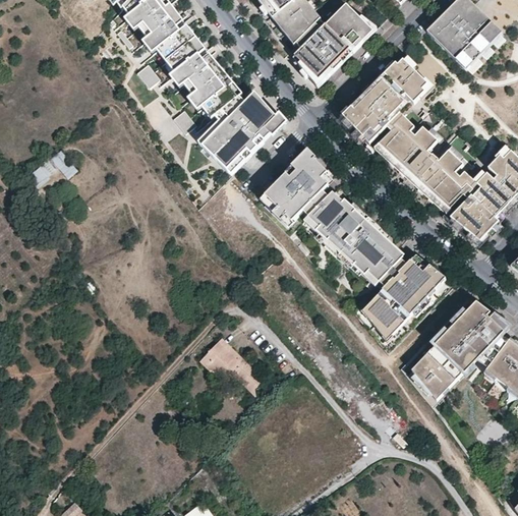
[(182,17),(167,0),(125,0),(121,4),(210,116),(212,114),(237,94),(233,90),(237,87),(231,79),(228,81),(225,77),(227,75),(222,68),(219,71),(216,66),(219,64),(205,46),(202,49),(197,43),(200,41),(190,29),(187,31),(179,20),(182,17)]
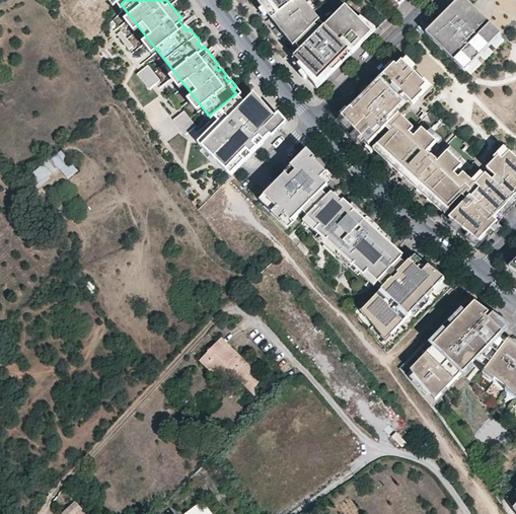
[(294,40),(263,0),(258,0),(292,43),(294,40)]
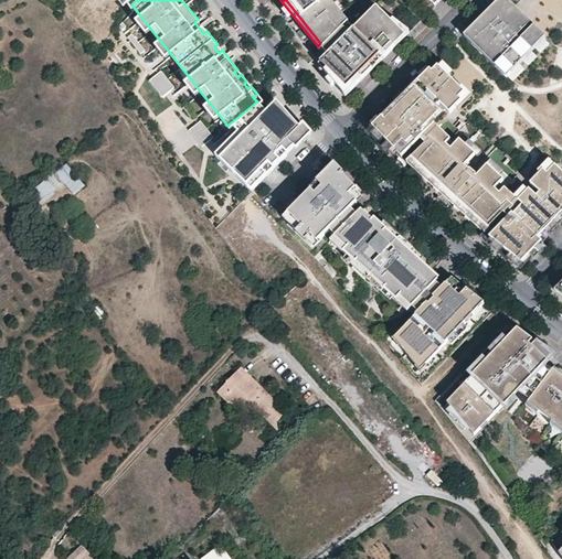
[(286,0),(320,43),(346,19),(347,18),(332,0),(286,0)]
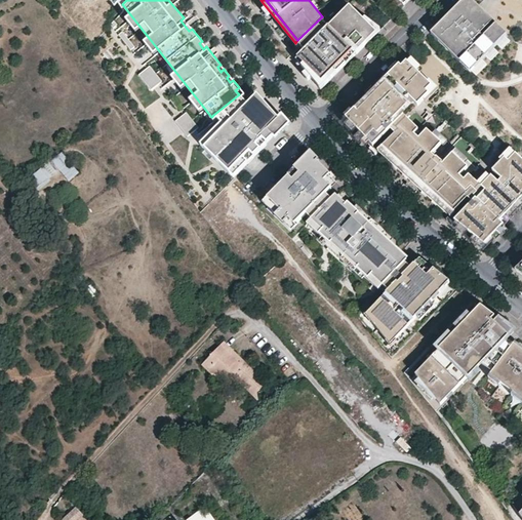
[(467,69),(504,30),(489,15),(484,20),(473,8),(477,4),(473,0),(455,0),(427,30),(467,69)]
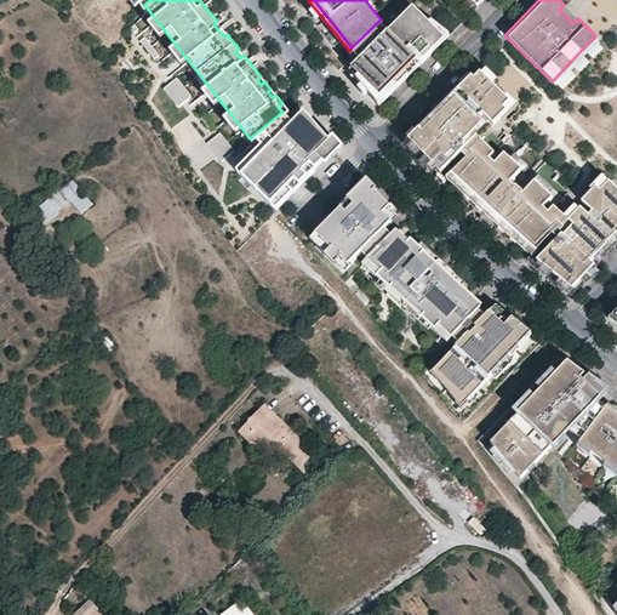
[(417,15),(420,12),(411,3),(407,5),(417,15)]
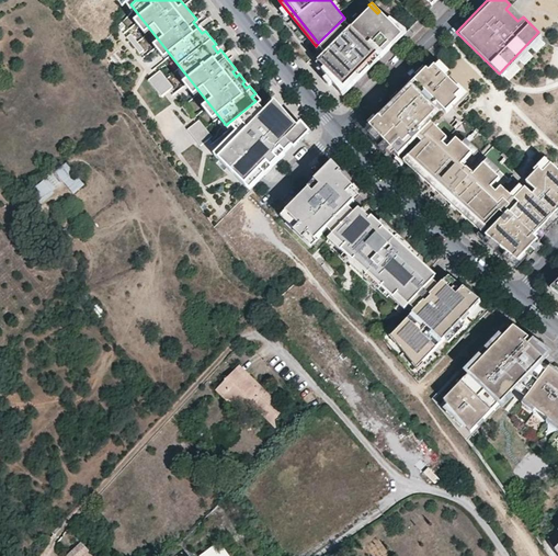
[(157,38),(131,4),(128,7),(125,10),(151,43),(157,38)]
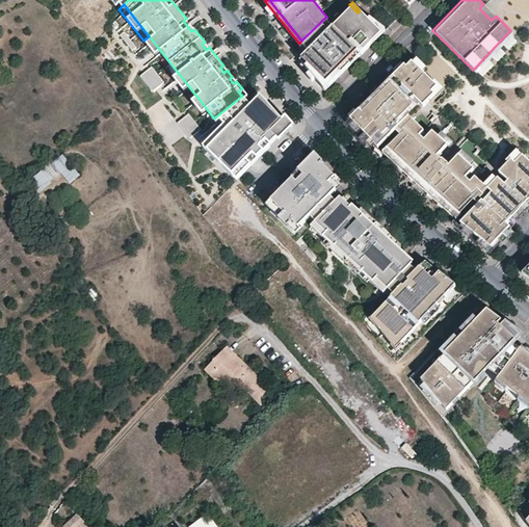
[(312,54),(302,63),(322,86),(379,29),(366,16),(360,10),(358,12),(349,4),(331,23),(308,46),(306,47),(312,54)]
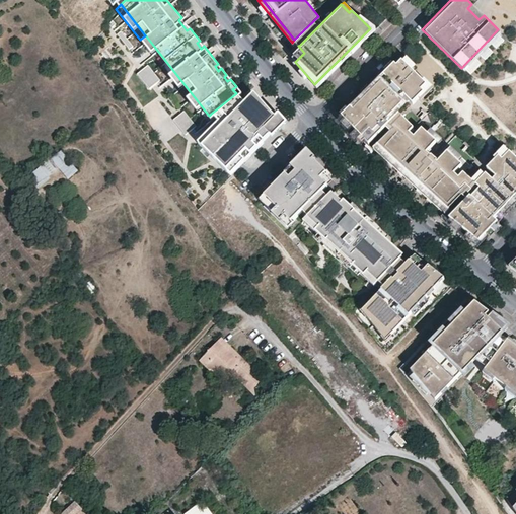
[(484,15),(471,4),(467,8),(478,19),(484,15)]
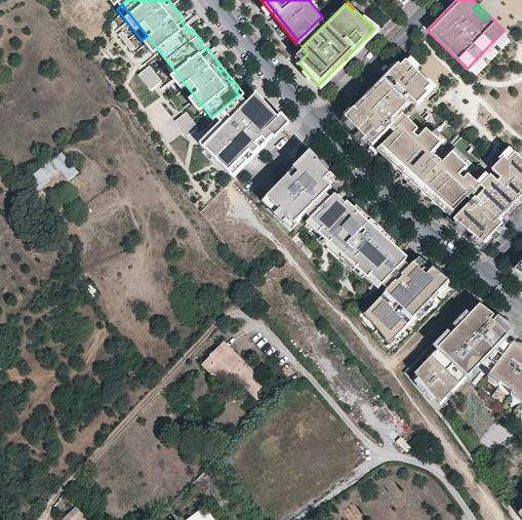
[(116,10),(108,16),(128,46),(136,41),(116,10)]
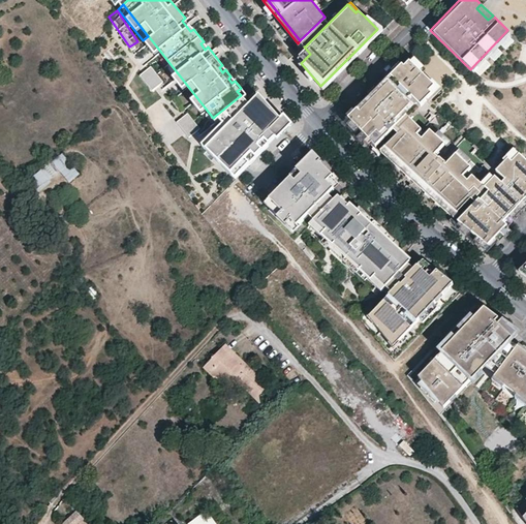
[(367,11),(364,16),(377,29),(380,26),(367,11)]
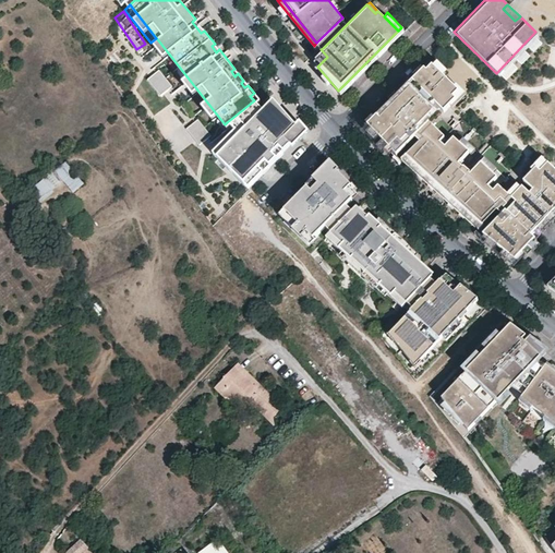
[(323,48),(347,24),(341,19),(316,43),(323,48)]
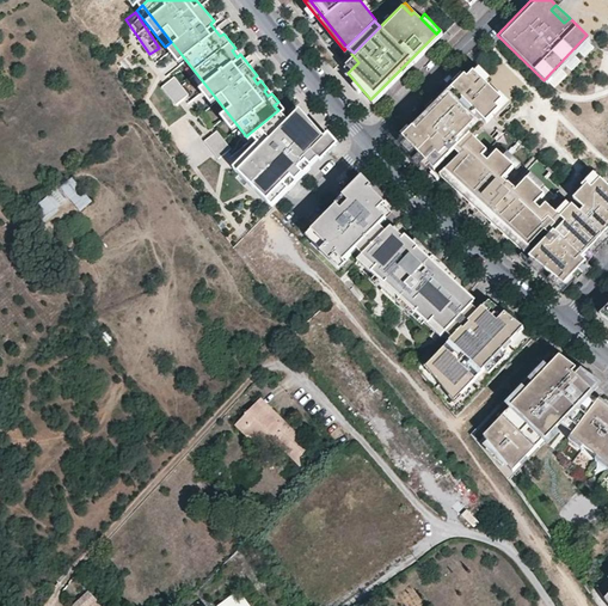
[(348,73),(358,62),(351,54),(342,65),(348,73)]
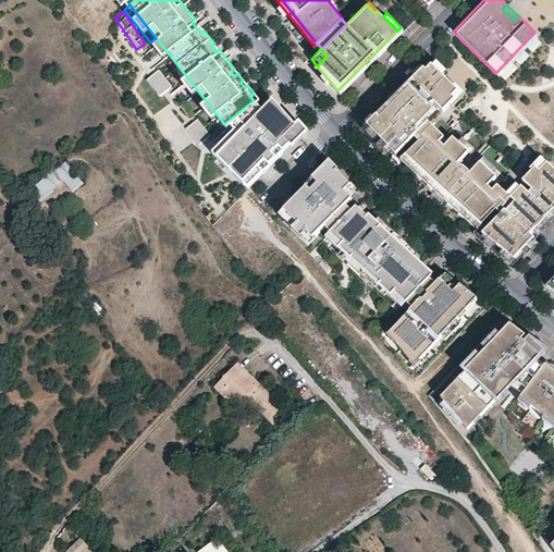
[(224,124),(165,50),(160,54),(219,129),(224,124)]
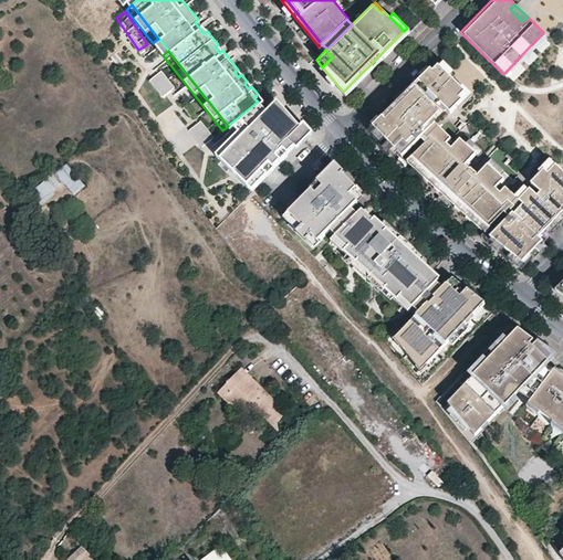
[(510,190),(500,181),(494,186),(490,181),(499,171),(494,168),(487,160),(476,172),(475,171),(476,170),(469,165),(468,165),(464,161),(475,149),(465,140),(459,135),(450,144),(445,139),(450,134),(437,123),(435,119),(438,116),(444,111),(441,108),(445,105),(449,108),(455,102),(466,91),(459,84),(450,75),(439,65),(434,60),(372,123),(403,150),(414,138),(416,136),(421,140),(419,143),(414,148),(449,180),(454,175),(462,182),(458,188),(491,219),(500,209),(506,214),(503,215),(490,231),(521,259),(562,214),(562,170),(550,158),(542,167),(538,162),(535,166),(525,177),(529,180),(525,183),(524,182),(523,183),(513,193),(510,190)]
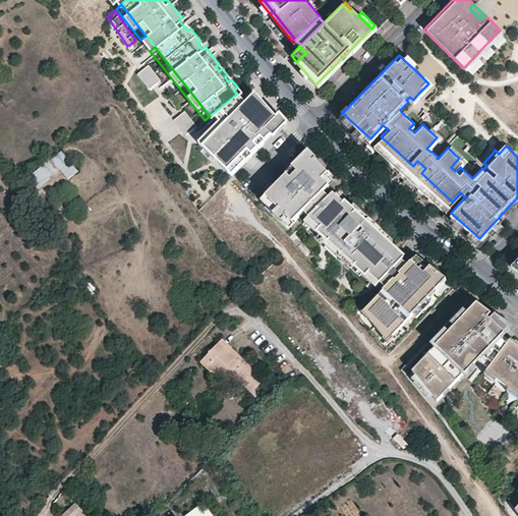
[(408,56),(404,60),(414,69),(417,65),(408,56)]
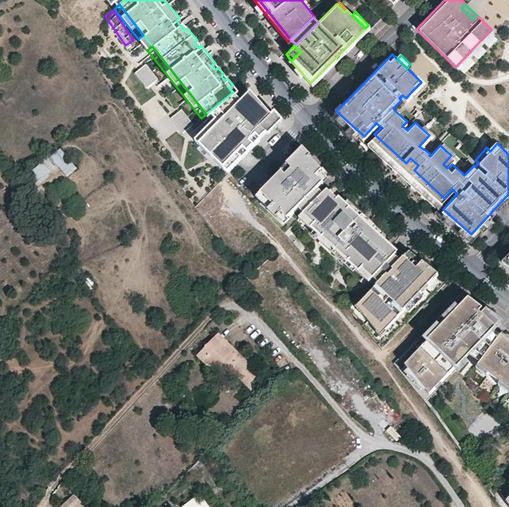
[(144,83),(156,74),(143,57),(131,65),(144,83)]
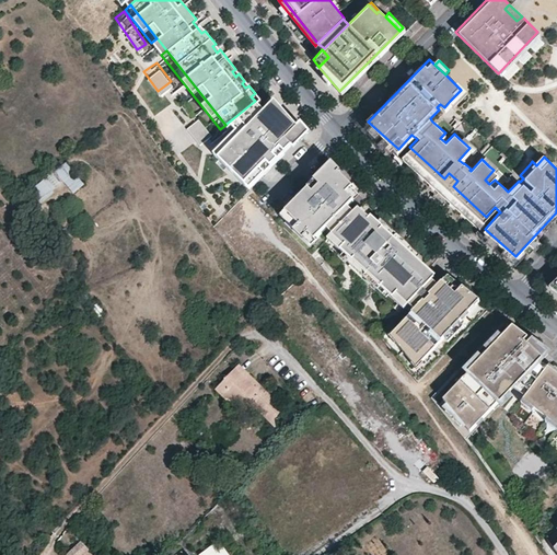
[(461,90),(450,101),(452,103),(465,90),(461,90)]
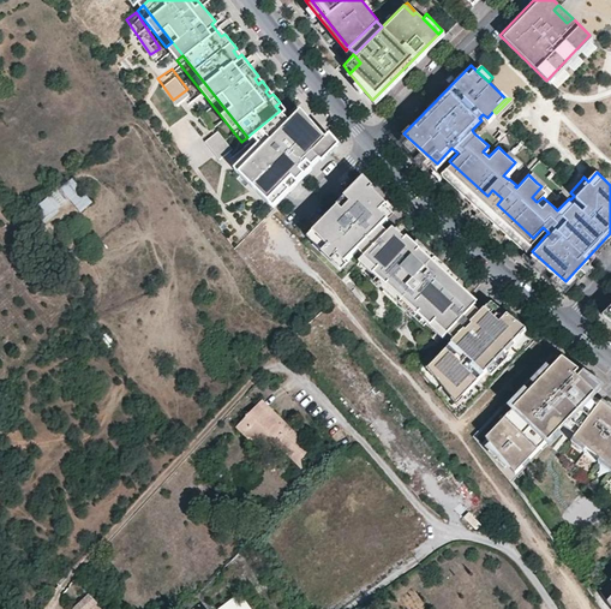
[(330,143),(298,107),(288,118),(261,145),(256,141),(232,165),(270,203),(330,143)]
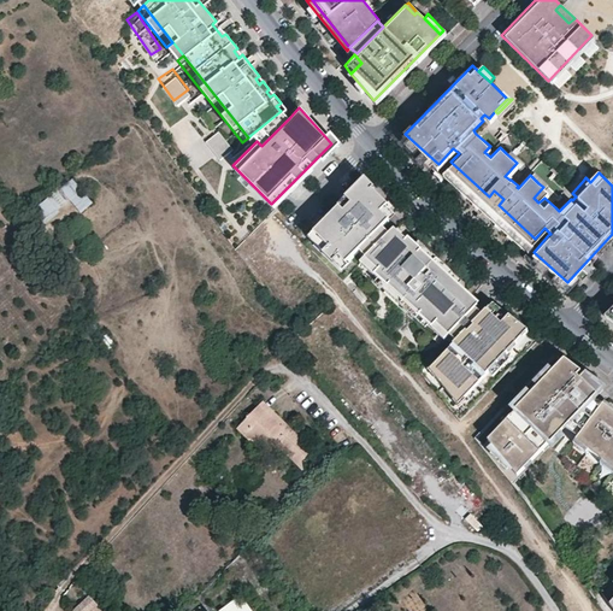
[(261,146),(289,118),(282,111),(281,111),(251,135),(257,141),(261,146)]
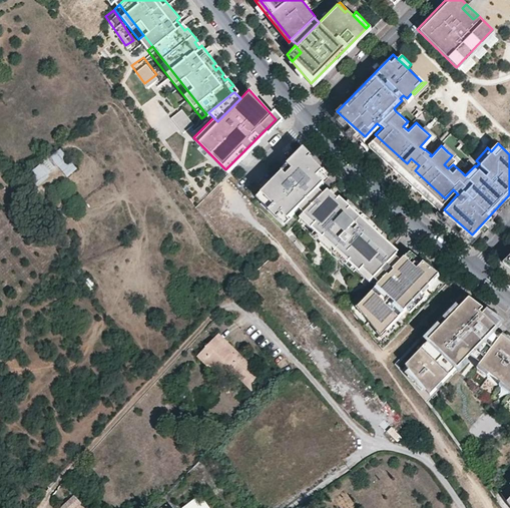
[(399,108),(400,109),(405,103),(402,100),(397,105),(399,108)]
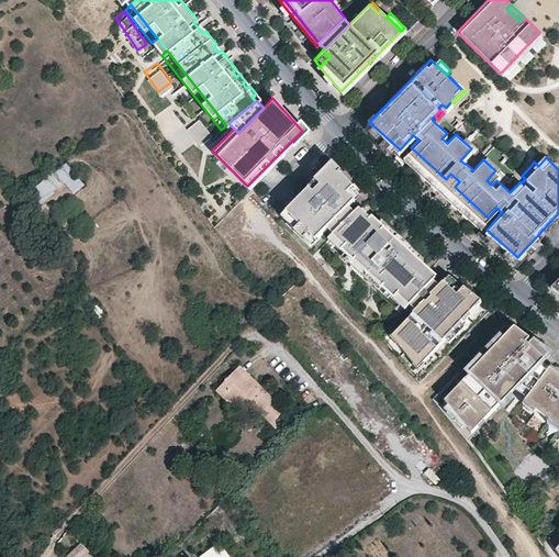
[(466,135),(461,140),(471,148),(473,151),(478,147),(466,135)]
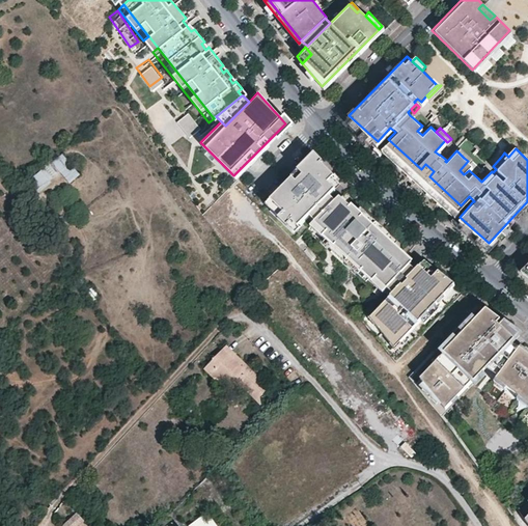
[(454,212),(461,205),(429,176),(421,169),(388,139),(382,145),(454,212)]
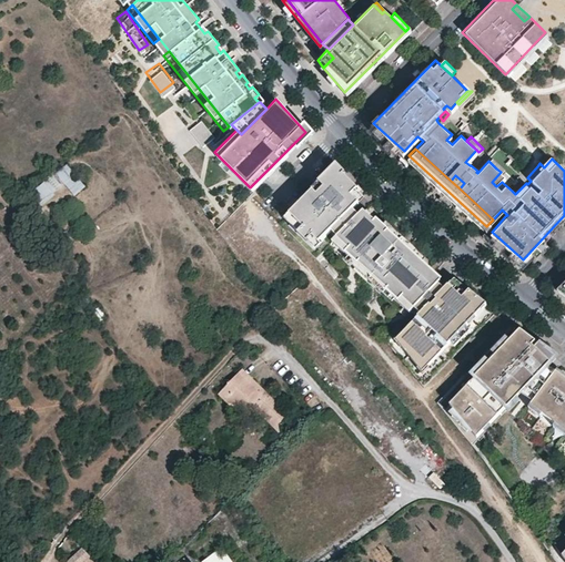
[(535,165),(537,166),(540,163),(548,155),(546,153),(535,165)]
